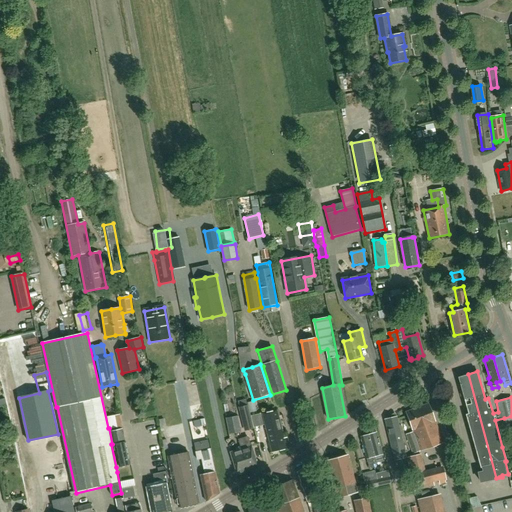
[(496,478),(468,374),(458,376),(468,413),(465,414),(480,467),(482,467),(483,471),(478,473),(480,481),(496,478)]
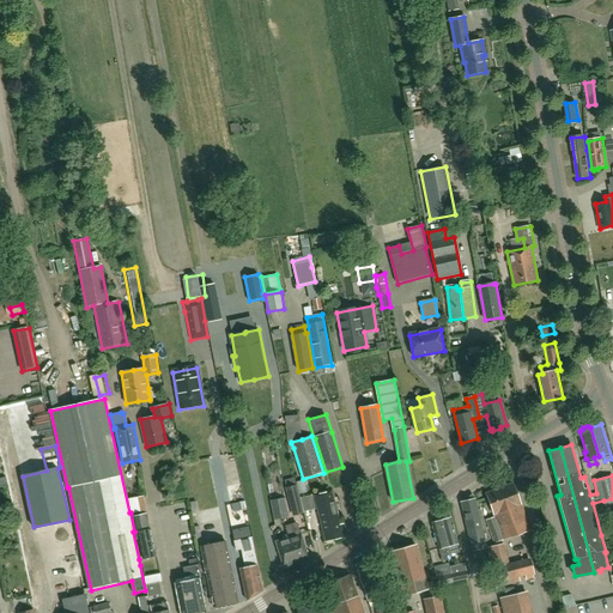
[(492,535),(491,535),(493,544),(503,540),(503,539),(529,529),(523,511),(514,483),(486,492),(495,516),(486,520),(492,535)]
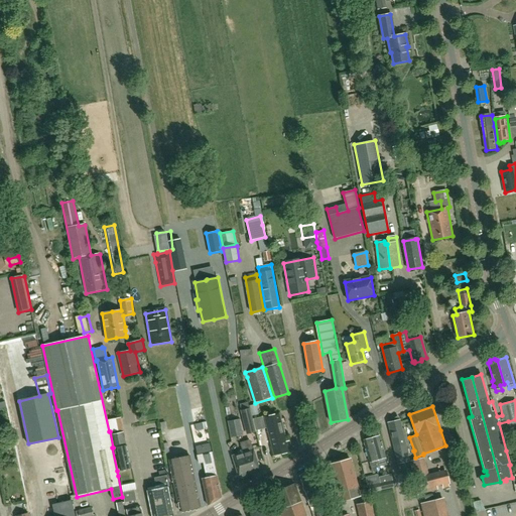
[(249,408),(241,410),(243,418),(242,418),(247,434),(255,432),(255,431),(252,419),(251,416),(249,408)]
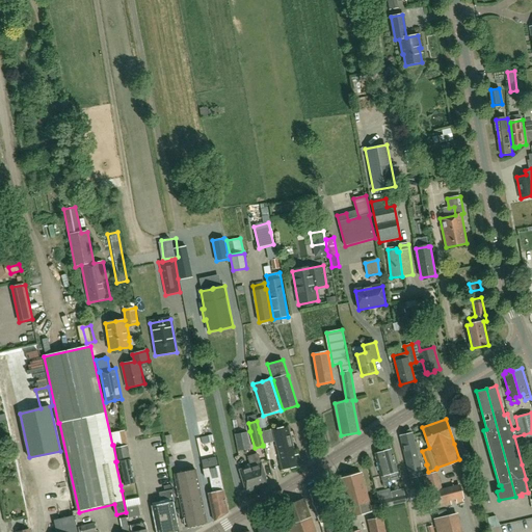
[(292,468),(298,467),(301,466),(298,455),(295,456),(288,427),(281,428),(284,439),(285,437),(292,468)]
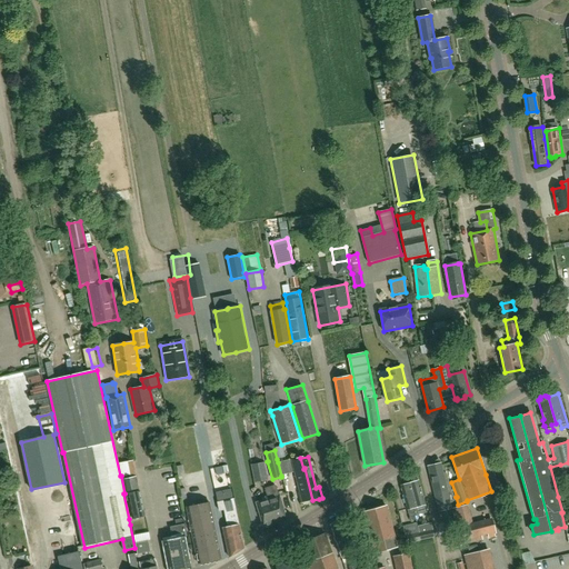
[(300,458),(292,460),(295,471),(302,502),(312,500),(305,468),(303,469),(300,458)]
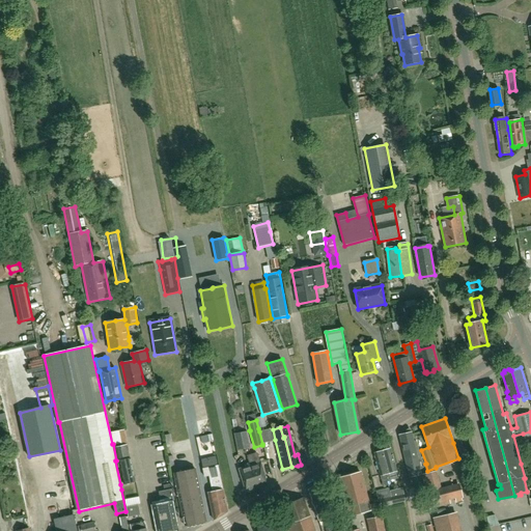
[(271,428),(259,431),(262,444),(262,443),(274,441),(271,428)]
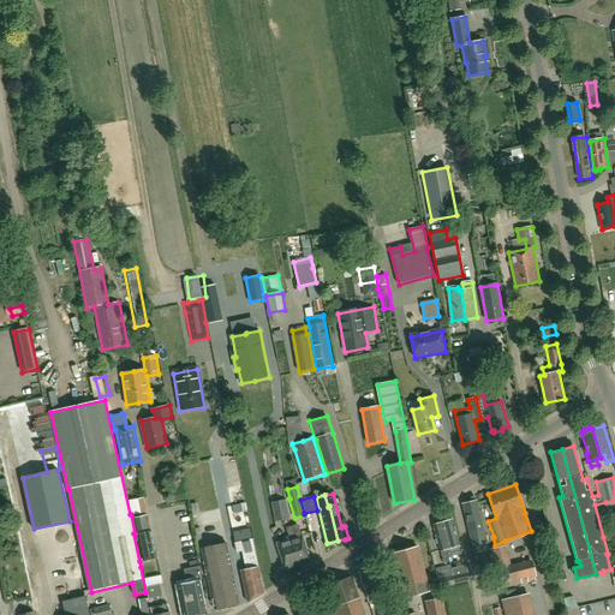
[(285,501),(273,503),(276,521),(288,519),(285,501)]
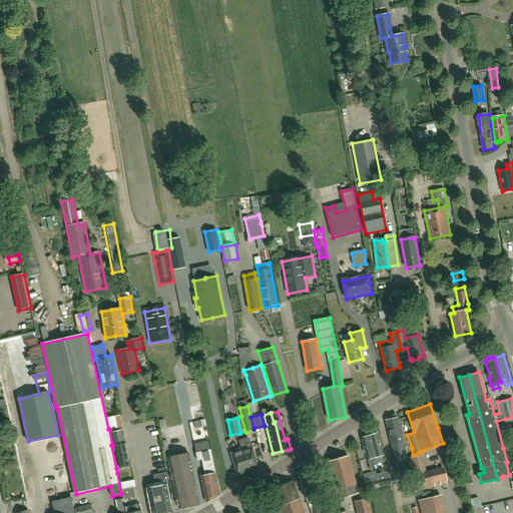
[(392,444),(396,460),(406,458),(403,442),(398,418),(386,420),(391,444),(392,444)]
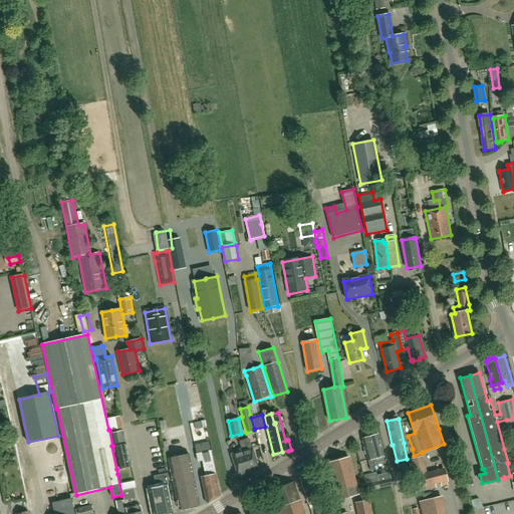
[(122,429),(111,431),(115,452),(116,452),(119,469),(121,469),(131,467),(132,467),(127,450),(126,444),(125,444),(122,429)]
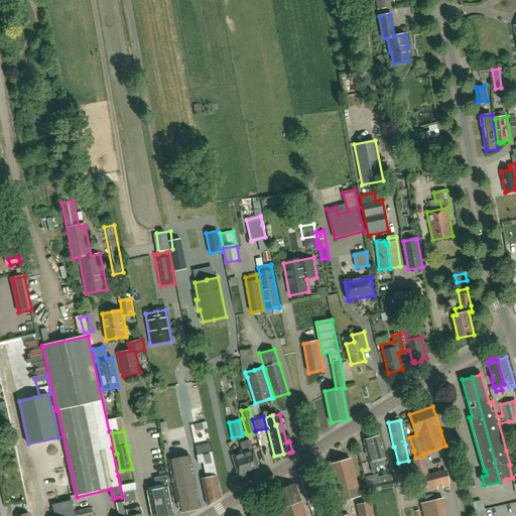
[(376,467),(378,467),(388,464),(380,435),(364,439),(371,467),(373,473),(377,472),(376,467)]
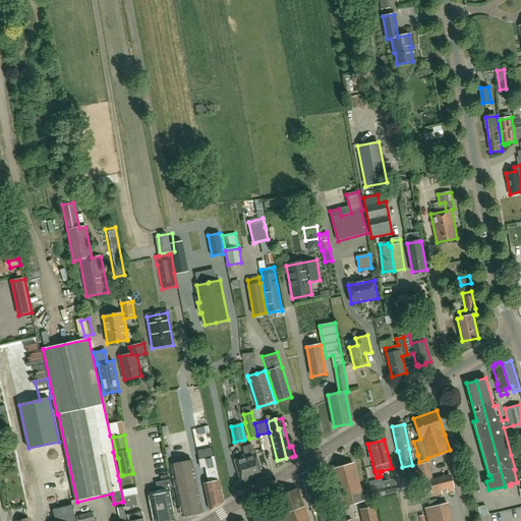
[(256,454),(255,454),(252,444),(242,448),(245,457),(246,457),(252,479),(264,476),(256,454)]
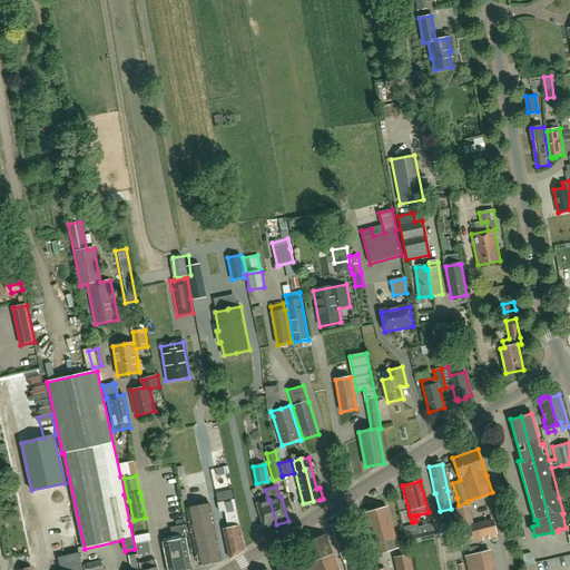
[(265,528),(276,524),(269,500),(268,500),(257,504),(265,528)]
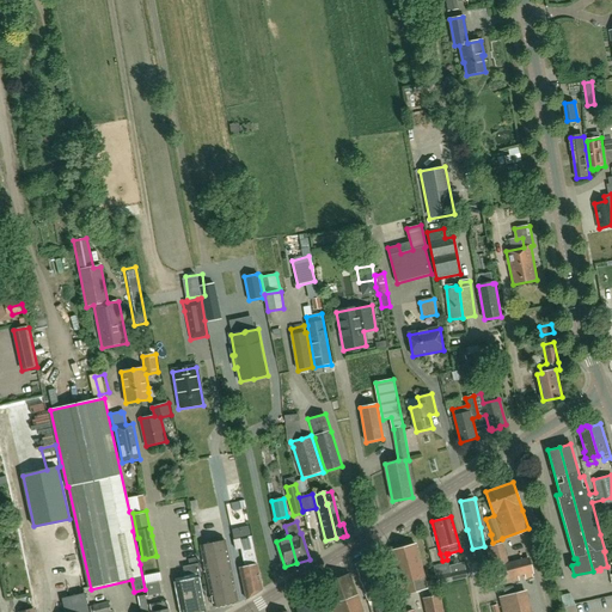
[(246,568),(258,565),(252,538),(234,542),(237,550),(242,549),(246,568)]
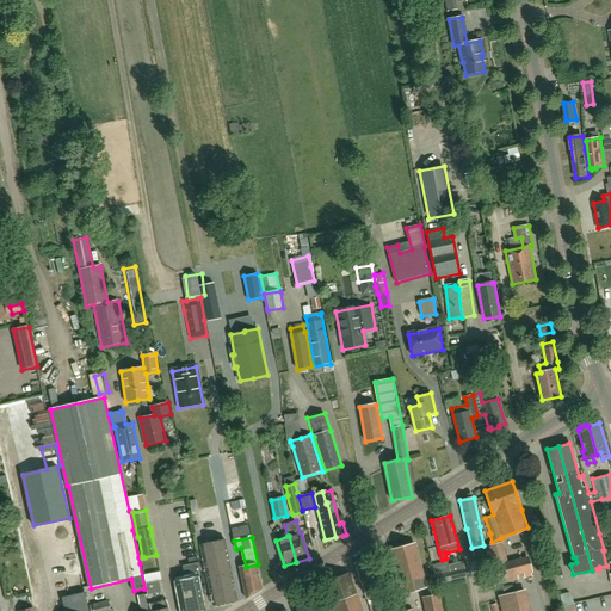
[(238,600),(226,541),(201,545),(214,605),(238,600)]
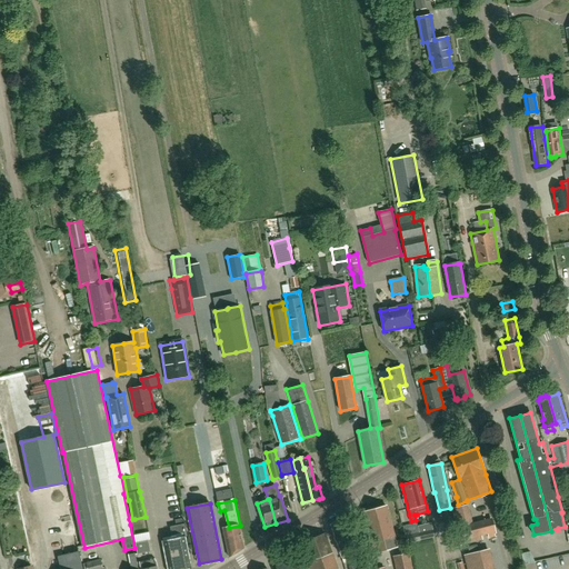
[(452,508),(457,528),(461,527),(465,543),(482,539),(481,536),(487,535),(488,538),(496,536),(491,519),(472,523),(471,517),(468,505),(452,508)]
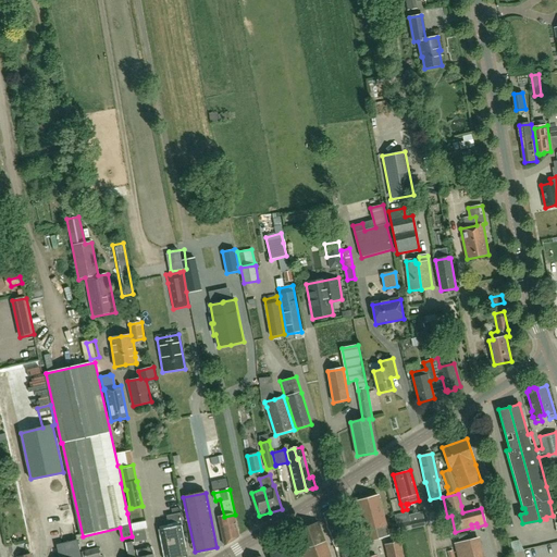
[(397,528),(387,530),(379,495),(356,502),(367,541),(390,535),(398,533),(397,528)]
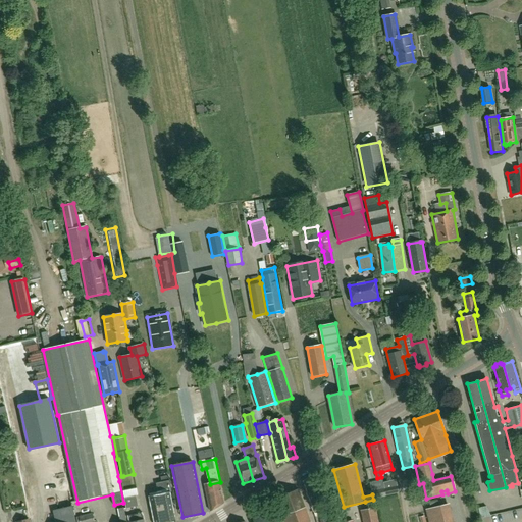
[(312,513),(318,510),(320,515),(325,513),(322,501),(320,501),(314,475),(302,482),(310,506),(312,513)]
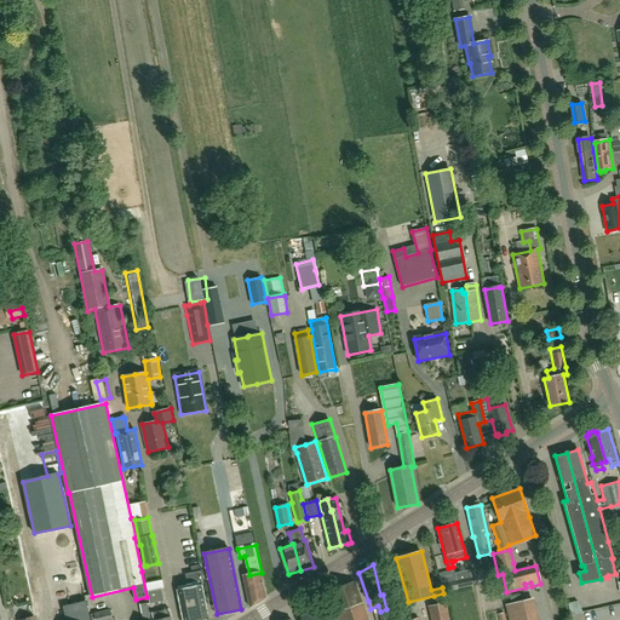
[(201,570),(191,573),(184,574),(188,587),(202,585),(204,584),(201,570)]
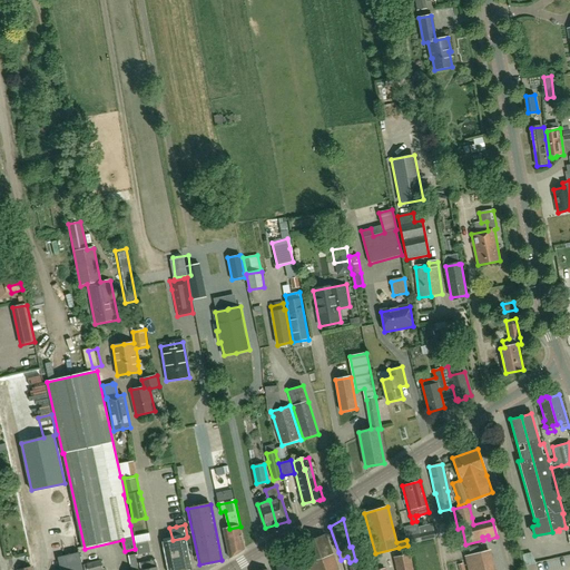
[(241,527),(229,529),(224,530),(229,559),(245,549),(241,527)]
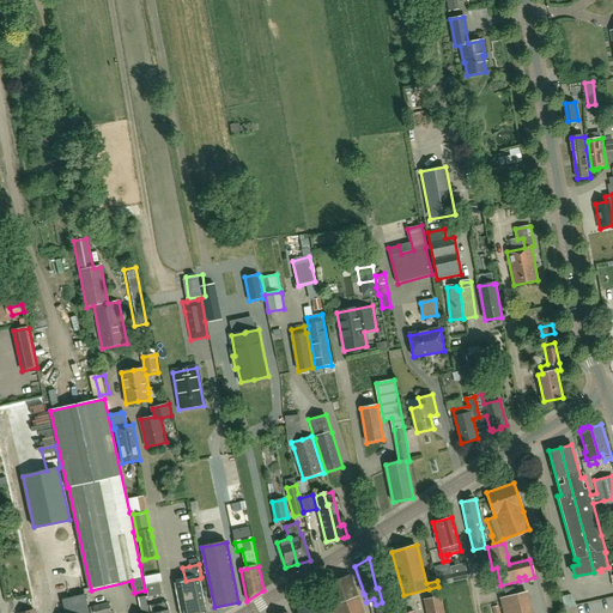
[(467,580),(465,570),(438,576),(439,586),(467,580)]
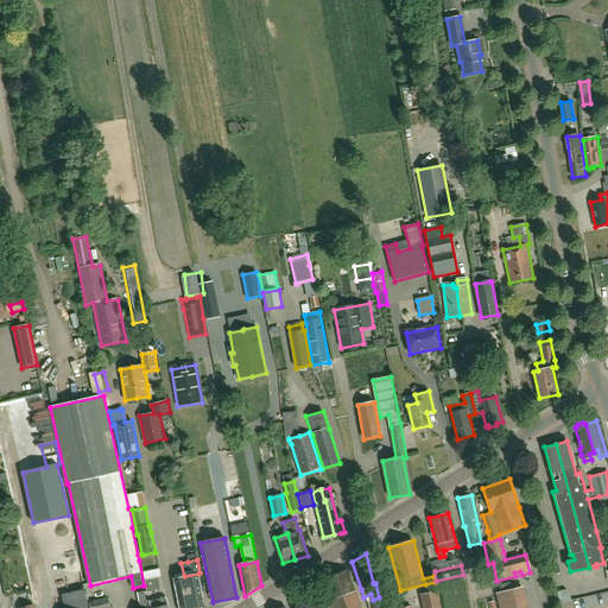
[(333,607),(360,607),(347,570),(323,580),(333,607)]
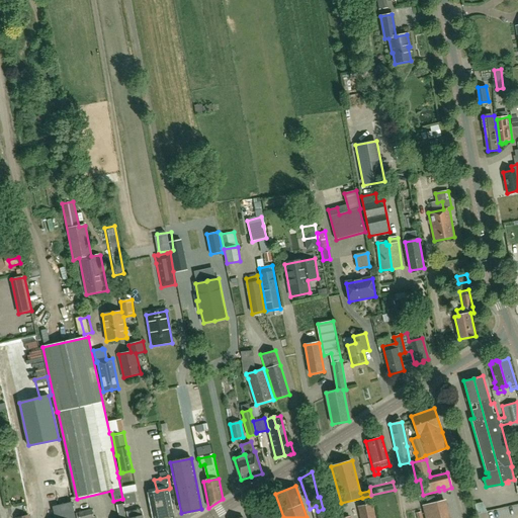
[(169,489),(157,491),(147,493),(152,517),(174,517),(175,517),(169,489)]
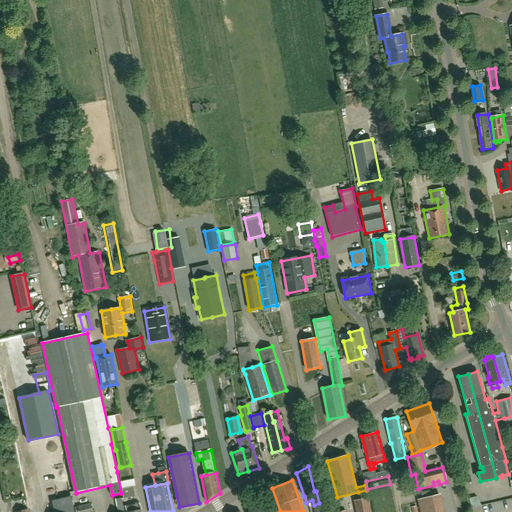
[(133,486),(121,489),(123,499),(135,496),(133,486)]
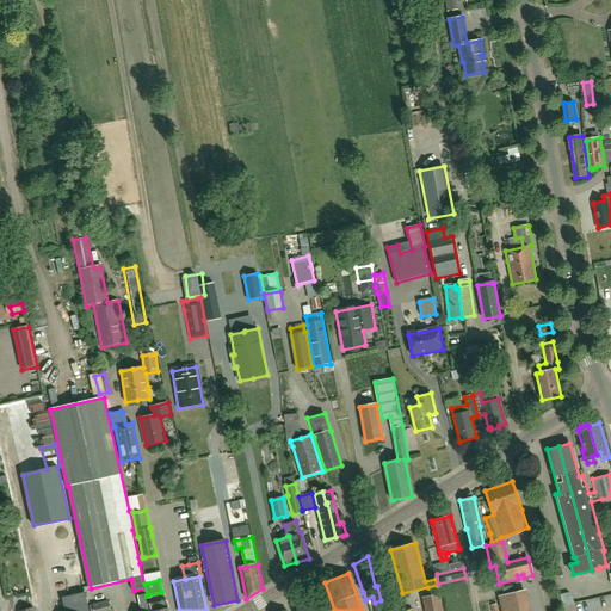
[(90,610),(86,592),(66,597),(68,610),(90,610)]
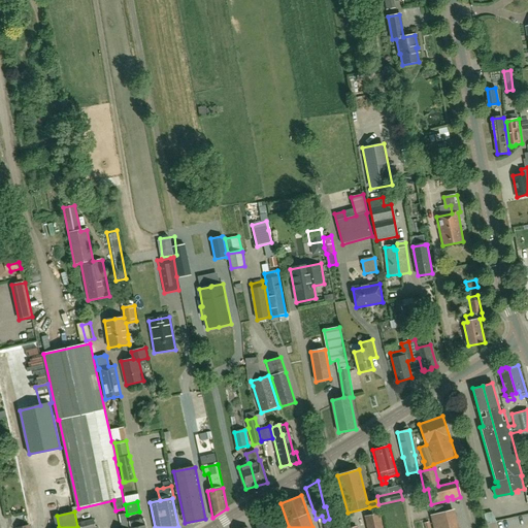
[(331,527),(339,526),(335,515),(332,516),(331,512),(328,513),(330,517),(329,517),(331,527)]
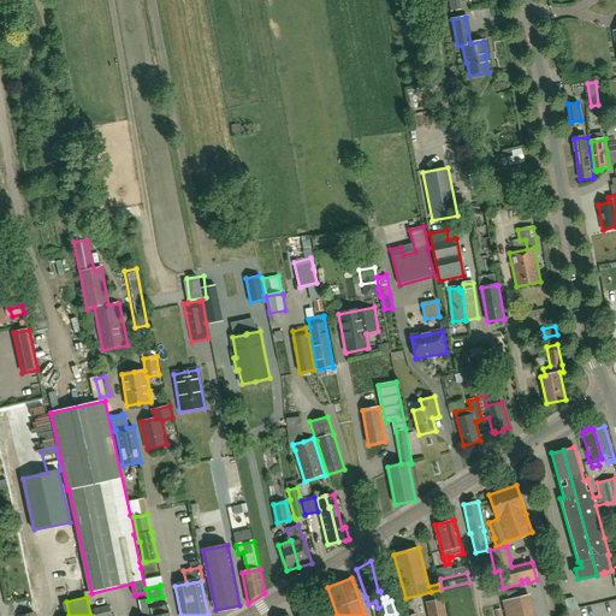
[(574,597),(564,599),(567,611),(570,610),(572,611),(579,609),(574,597)]
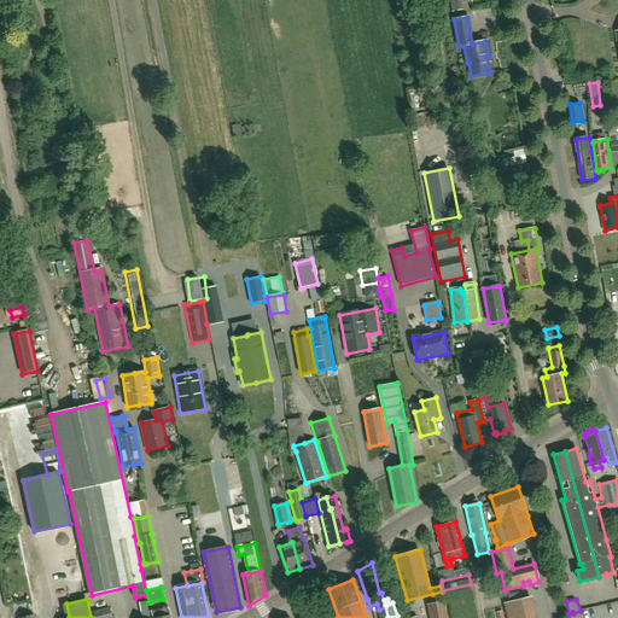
[(448,617),(444,600),(427,604),(430,617),(448,617)]
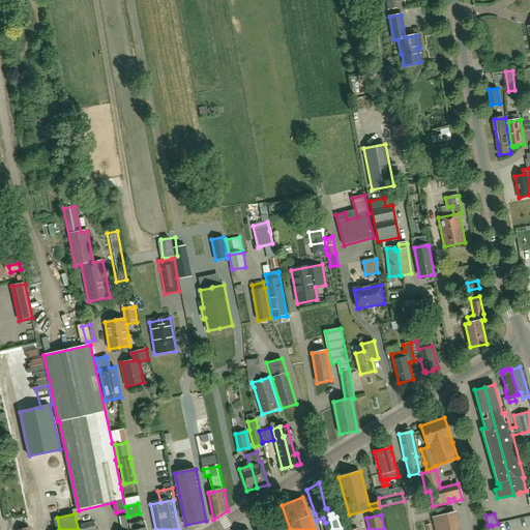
[(128,529),(126,516),(120,517),(122,529),(128,529)]
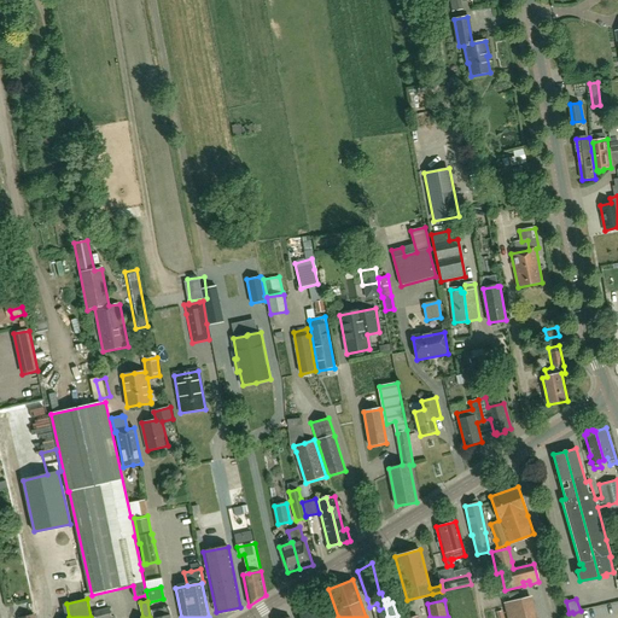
[(170,617),(169,607),(152,611),(152,617),(170,617)]
